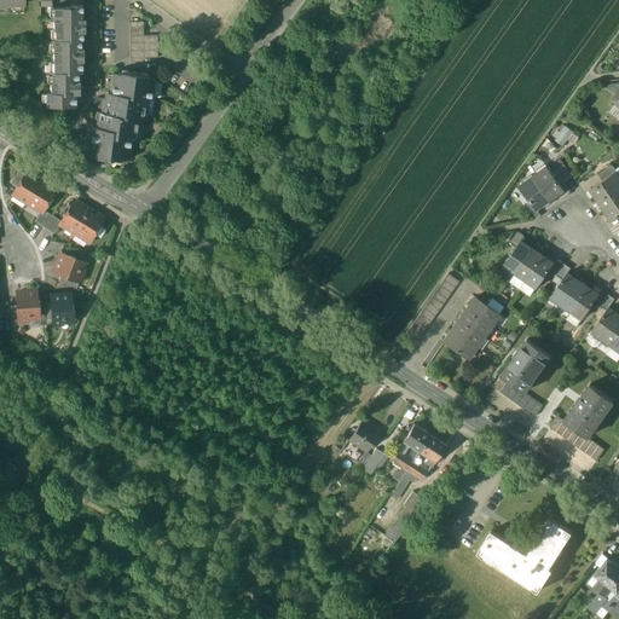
[(70,7),(53,7),(53,30),(55,30),(55,40),(81,40),(82,40),(82,32),(85,32),(84,18),(82,18),(82,5),(70,5),(70,7)]
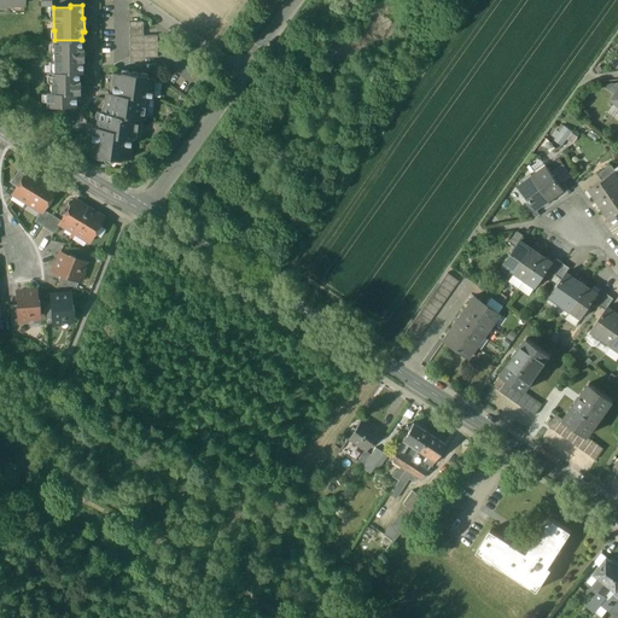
[(143,36),(143,22),(129,22),(129,58),(144,57),(143,36)]
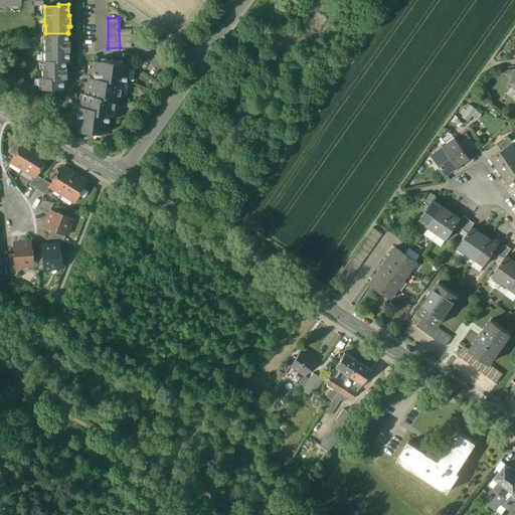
[(131,47),(131,29),(119,30),(120,47),(131,47)]
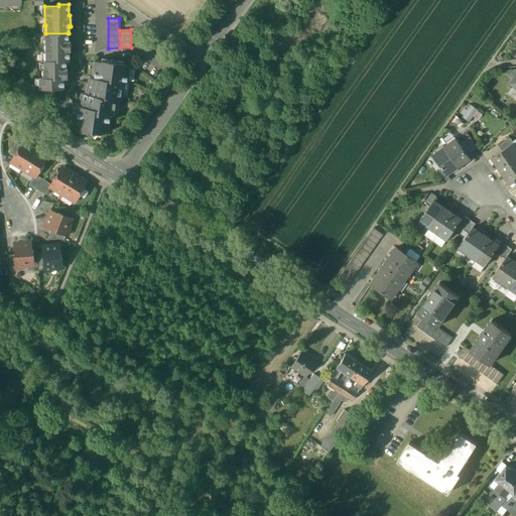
[(45,33),(44,33),(44,60),(65,60),(69,60),(69,51),(70,51),(69,39),(68,39),(68,33),(45,33)]
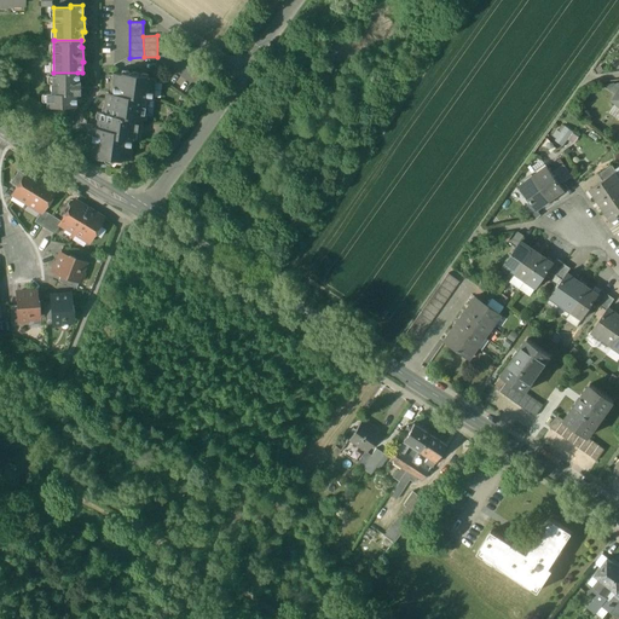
[(79,80),(77,73),(53,73),(51,73),(51,82),(50,82),(50,92),(45,92),(46,106),(75,106),(75,94),(80,94),(79,80)]
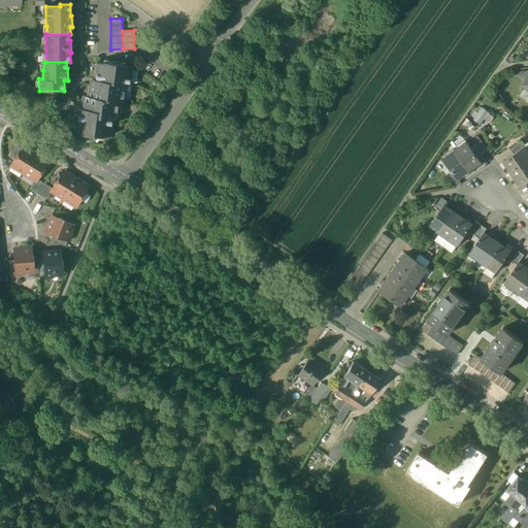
[(108,63),(96,62),(94,79),(92,78),(91,84),(89,84),(88,92),(90,92),(90,96),(86,96),(120,101),(124,102),(125,91),(123,91),(124,84),(130,85),(132,67),(120,65),(121,64),(116,63),(112,63),(108,62),(108,63)]
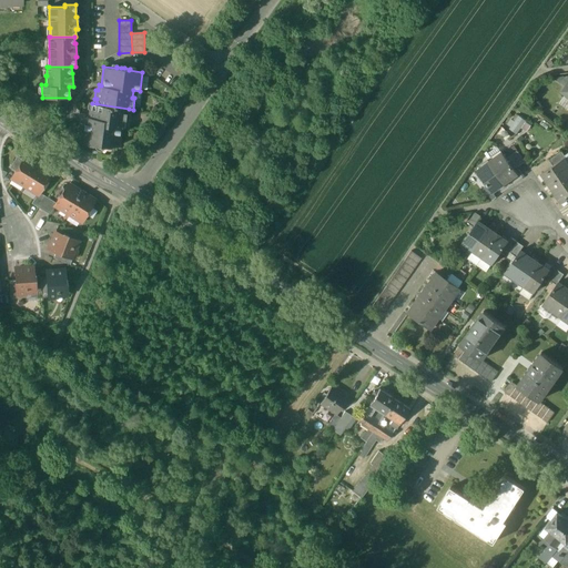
[(129,109),(92,103),(91,109),(89,109),(87,122),(82,121),(80,141),(93,142),(92,144),(98,144),(98,145),(101,145),(105,145),(107,144),(119,146),(121,128),(123,128),(124,120),(127,120),(129,109)]
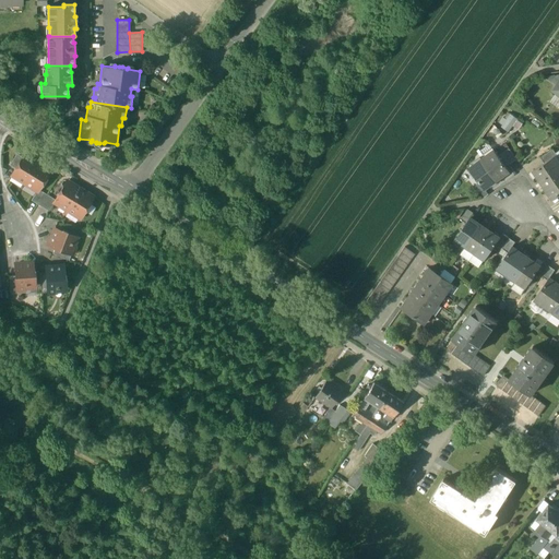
[(66,109),(61,106),(57,113),(61,116),(66,109)]
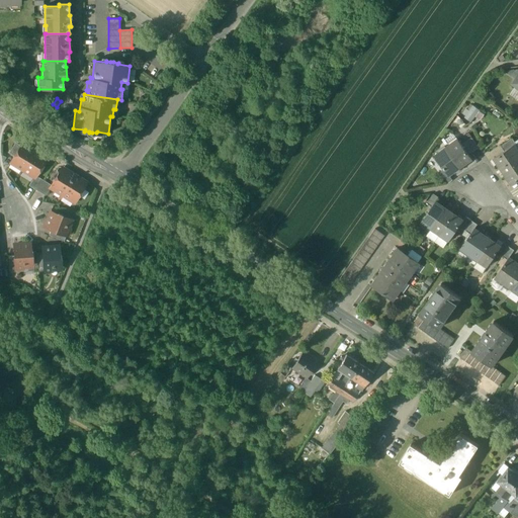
[(462,114),(471,121),(481,110),(471,103),(462,114)]
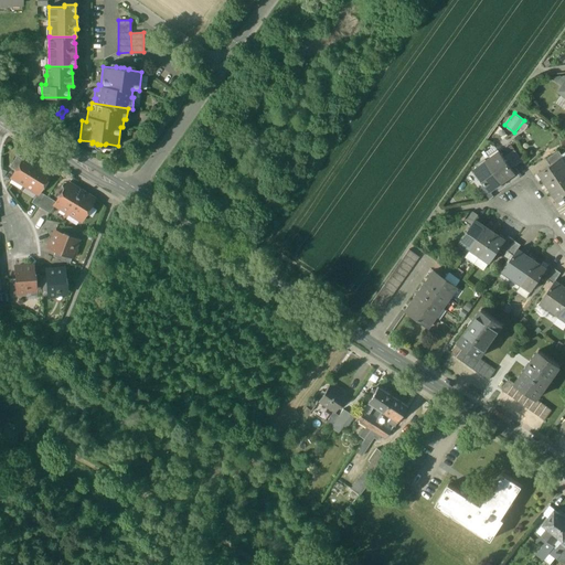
[(502,151),(505,155),(514,148),(511,145),(502,151)]
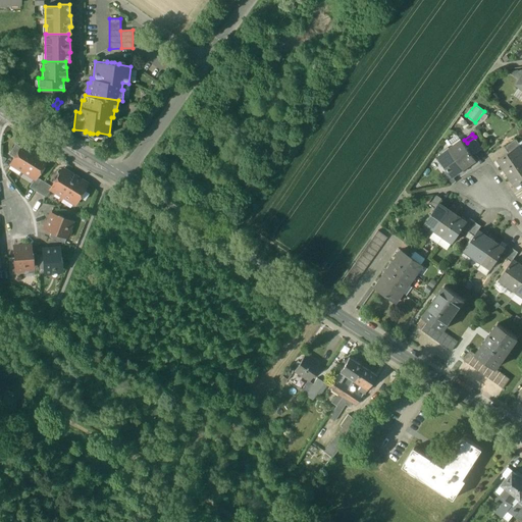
[(475,139),(470,142),(477,152),(482,149),(475,139)]
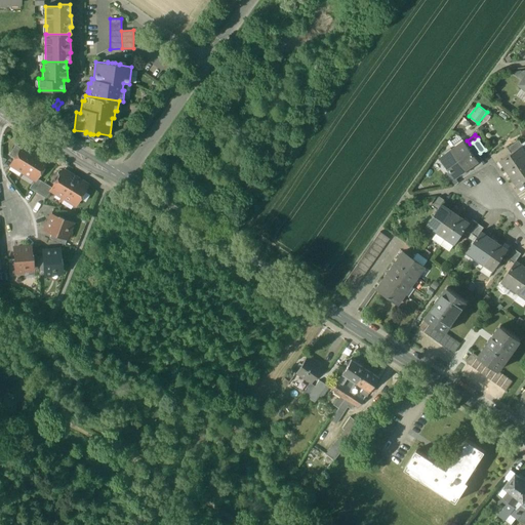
[(463,140),(452,150),(467,169),(478,161),(475,157),(468,147),(463,140)]
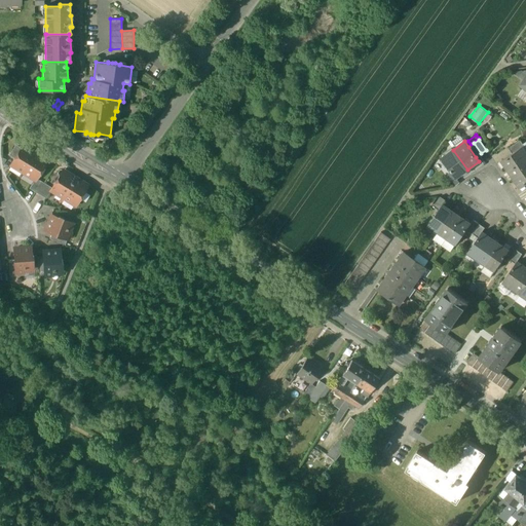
[(520,141),(509,148),(512,153),(521,147),(522,148),(524,146),(520,141)]
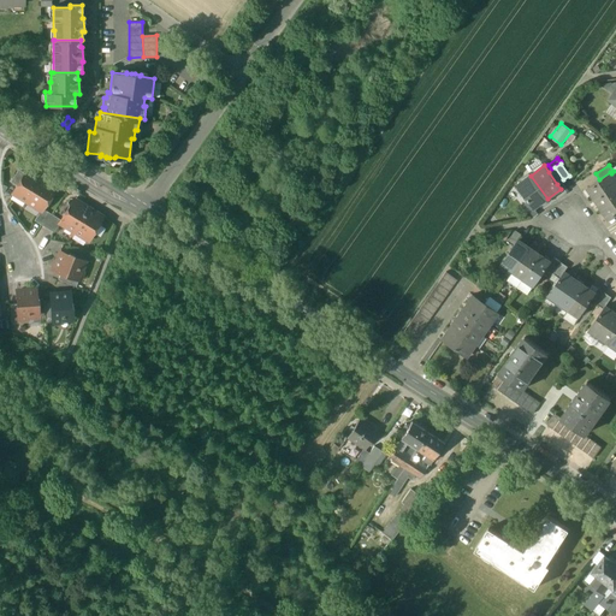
[(555,167),(549,172),(557,184),(563,179),(555,167)]
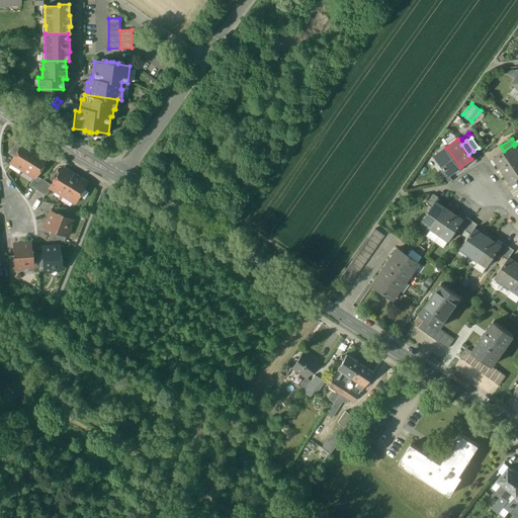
[(20,146),(15,143),(9,153),(14,156),(20,146)]
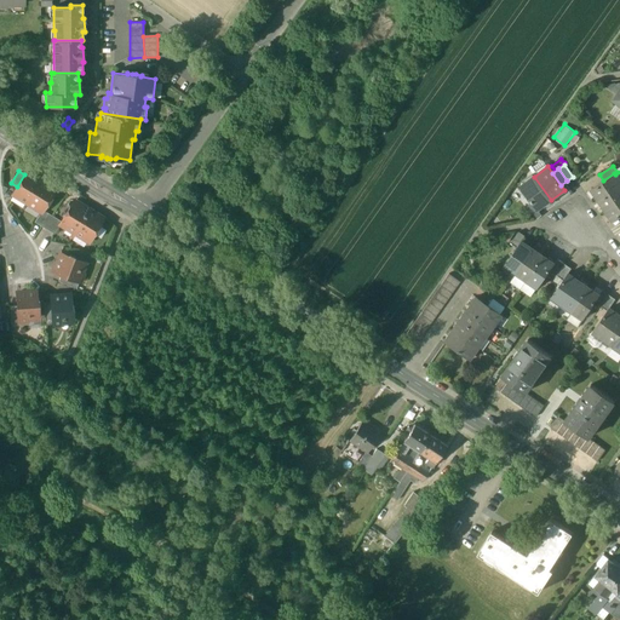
[(40,181),(27,171),(24,174),(17,187),(12,194),(27,204),(40,181)]
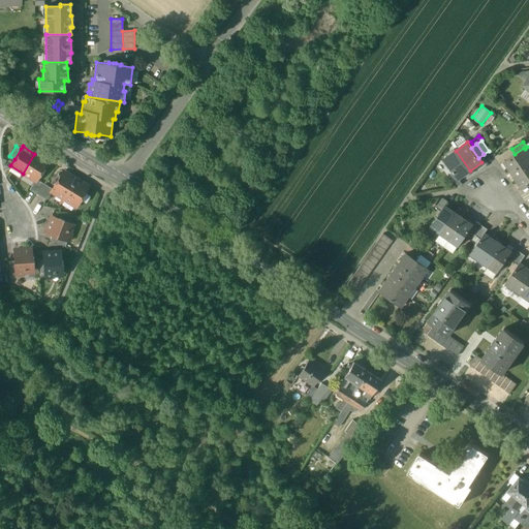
[(515,154),(504,160),(510,170),(528,157),(528,154),(525,149),(524,148),(515,154)]
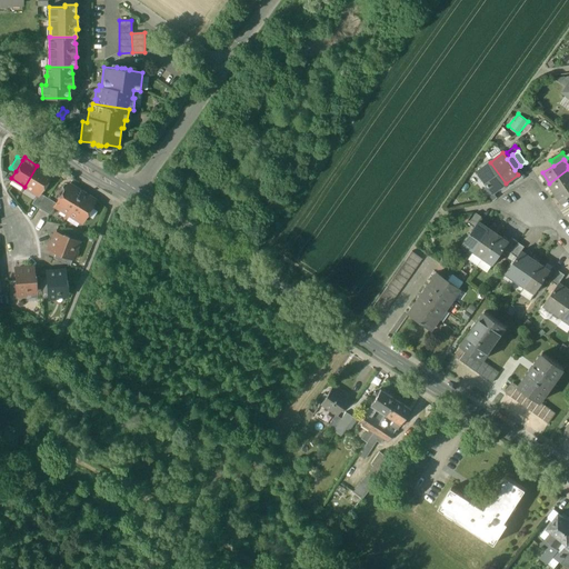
[(506,183),(490,162),(477,171),(492,192),(506,183)]
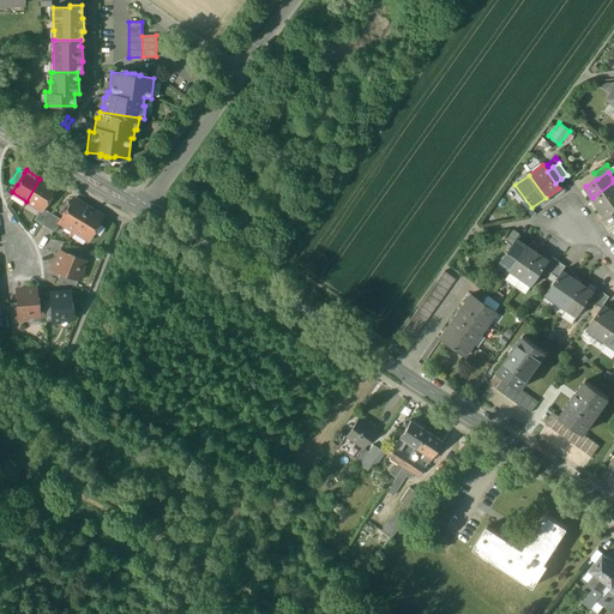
[(54,187),(40,179),(26,202),(40,210),(41,210),(42,208),(54,187)]
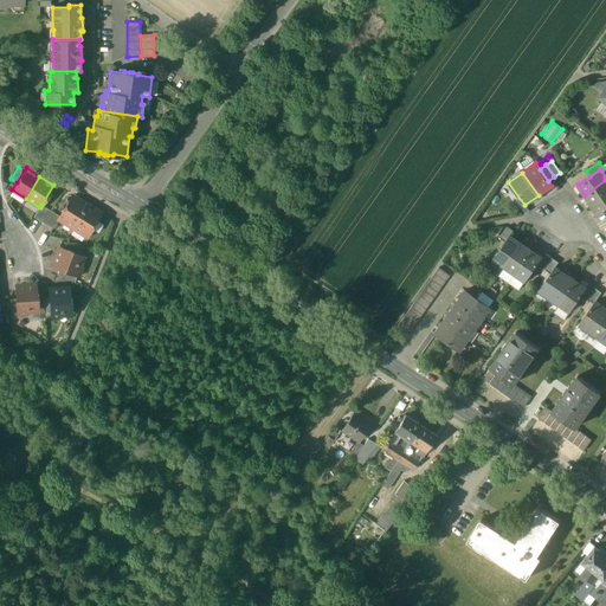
[(605,180),(585,195),(592,205),(605,195),(605,180)]
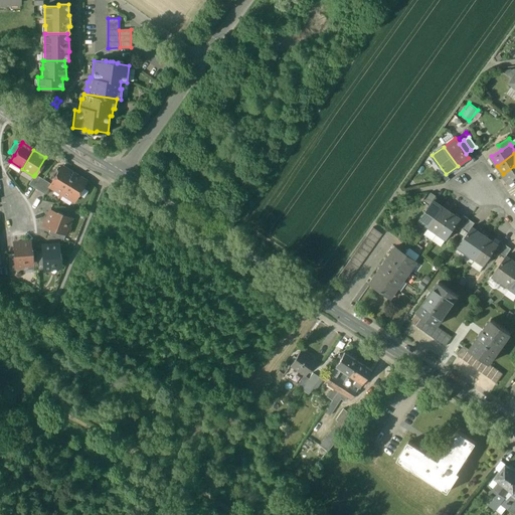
[(514,166),(503,174),(509,183),(514,179),(514,166)]
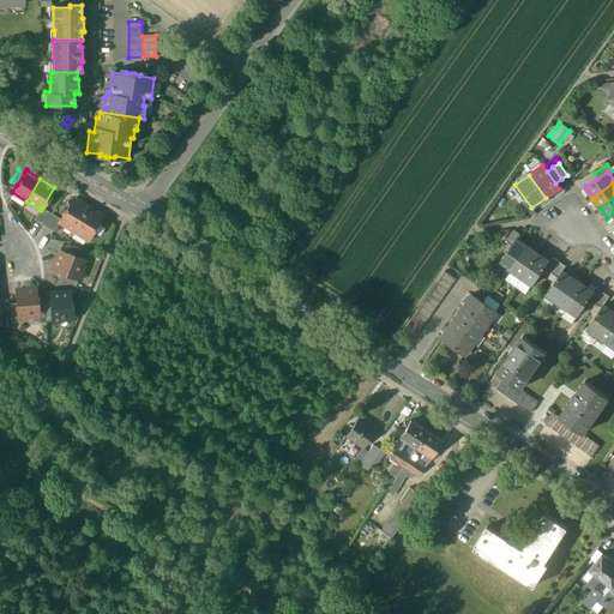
[(88,208),(73,199),(60,220),(59,221),(60,222),(60,224),(65,227),(67,227),(73,230),(88,208)]
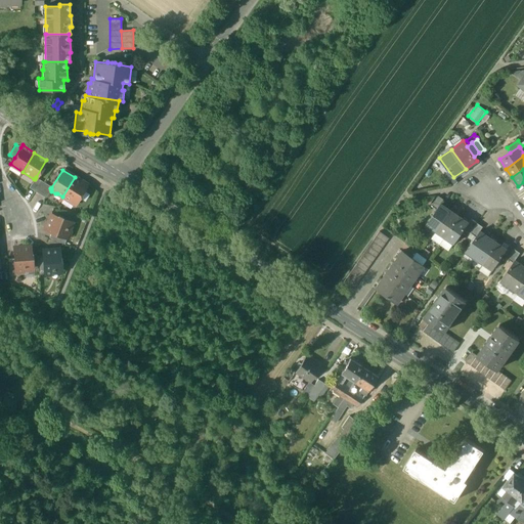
[(41,180),(36,177),(35,179),(34,179),(29,187),(35,190),(41,180)]
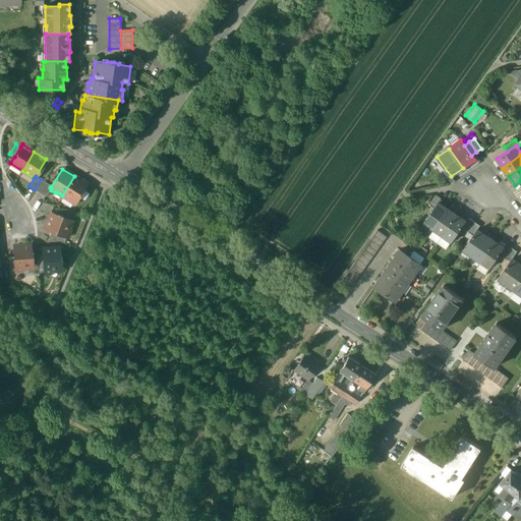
[(87,183),(74,176),(62,195),(67,198),(67,200),(71,204),(74,203),(87,183)]
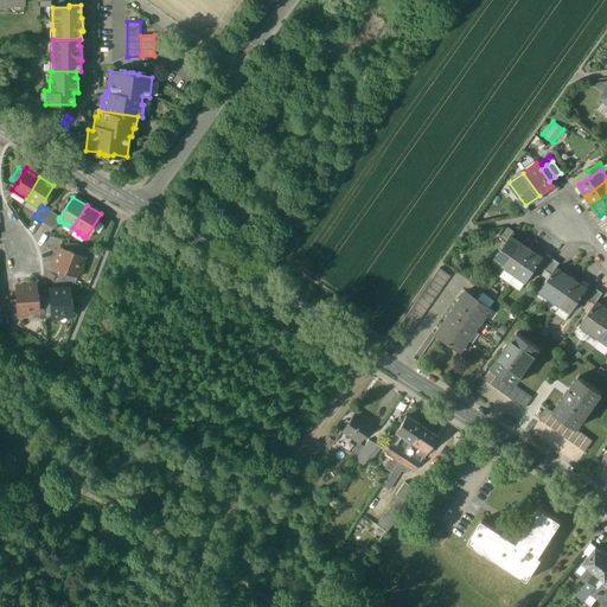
[(53,212),(48,209),(40,221),(46,225),(53,212)]
